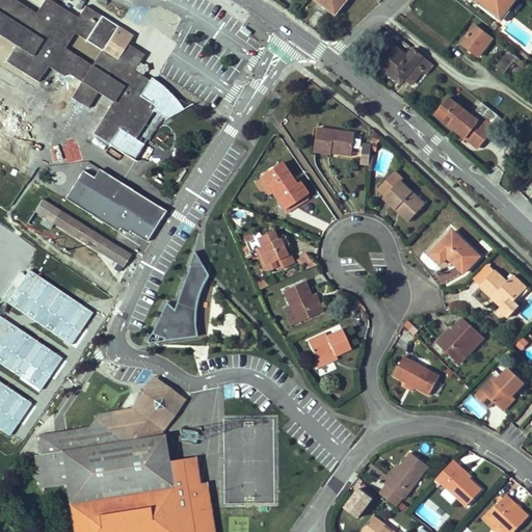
[(127,134),(134,138),(143,144),(161,116),(153,110),(160,99),(151,91),(145,100),(139,96),(150,81),(141,76),(144,72),(148,71),(147,63),(143,64),(139,62),(144,54),(128,44),(132,35),(117,26),(85,5),(77,18),(50,0),(44,0),(40,7),(36,12),(25,5),(16,0),(0,0),(0,33),(17,44),(6,62),(38,81),(48,67),(63,76),(65,73),(80,82),(75,90),(71,98),(79,104),(81,101),(89,105),(103,115),(94,131),(110,141),(118,129),(127,134)]
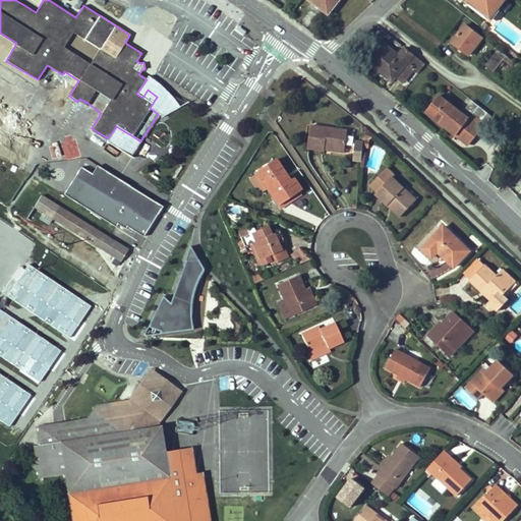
[(36,12),(39,7),(27,0),(24,5),(36,12)]
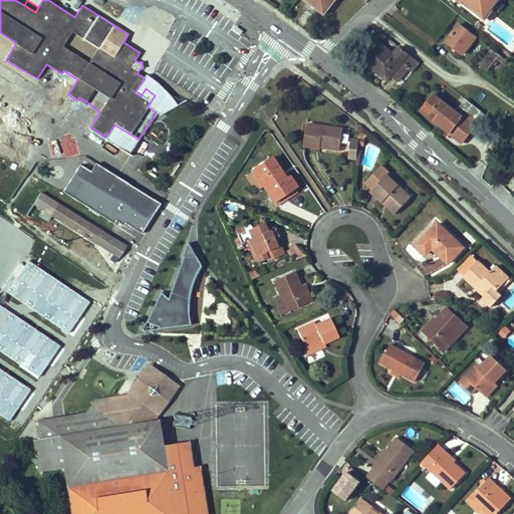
[(305,0),(322,14),(333,0),(305,0)]
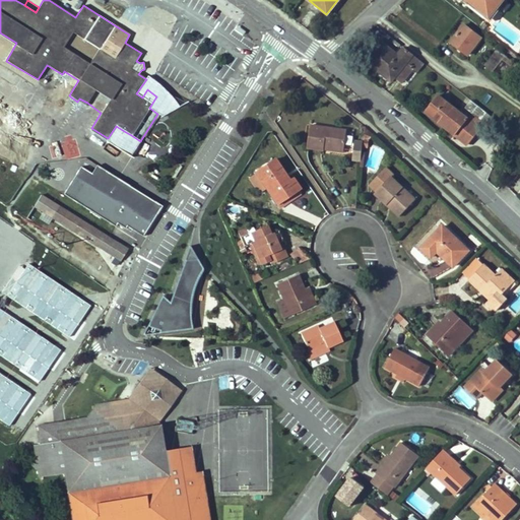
[(465,0),(486,16),(486,15),(494,6),(498,9),(504,0),(465,0)]
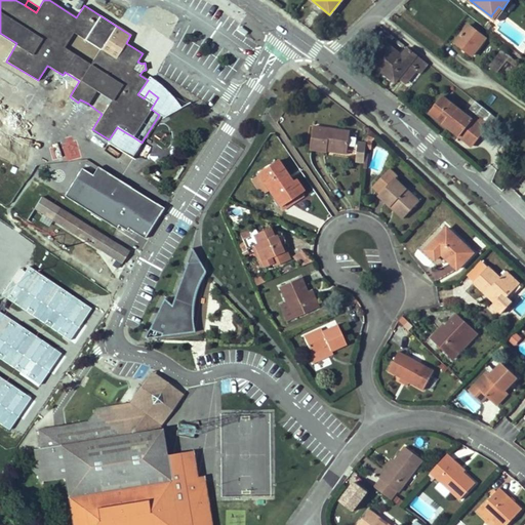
[(503,10),(502,9),(498,6),(491,15),(496,19),(503,10)]
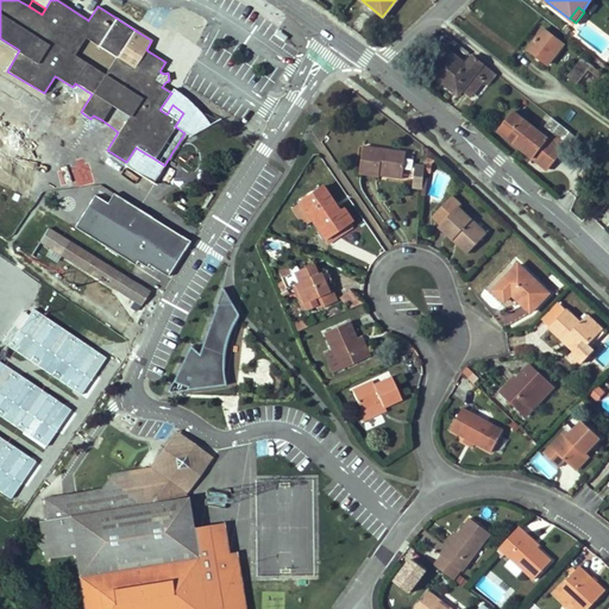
[(565,45),(545,29),(528,49),(550,66),(565,45)]
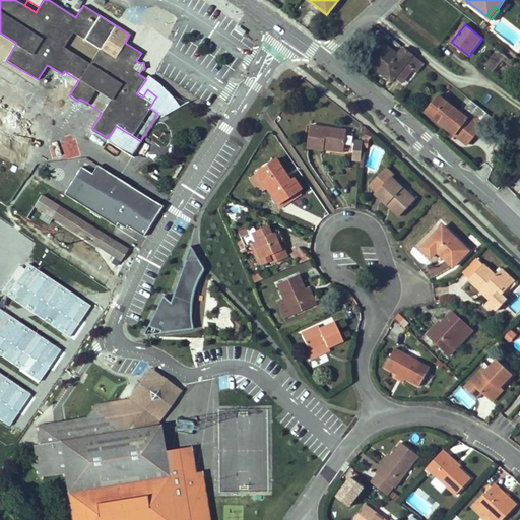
[(0,69),(6,61),(16,43),(0,33),(0,69)]
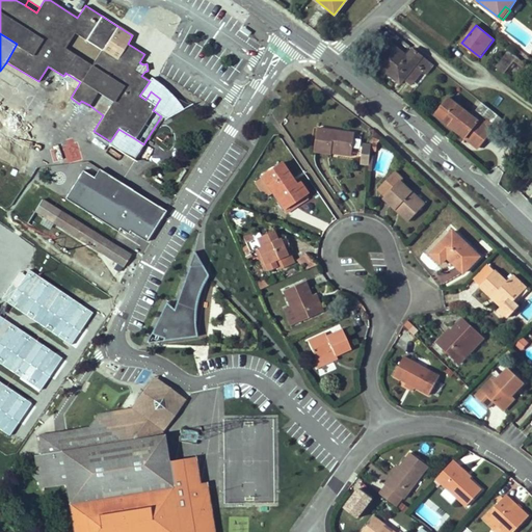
[(400,75),(404,79),(411,84),(424,69),(417,63),(423,55),(414,48),(407,56),(391,43),(375,62),(397,80),(400,75)]
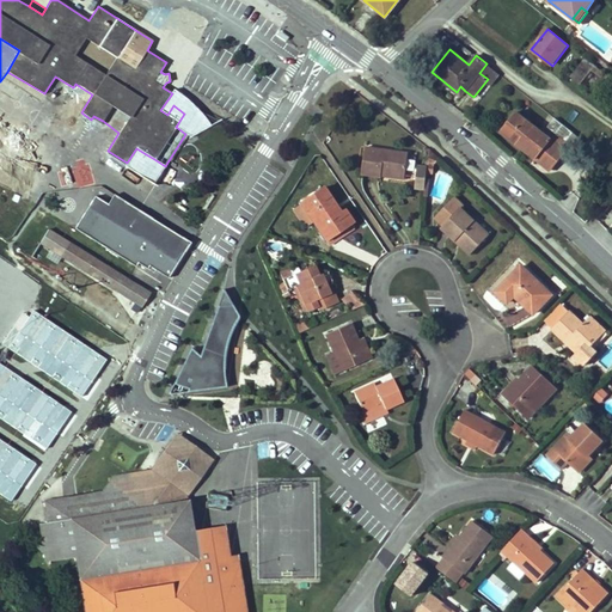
[(605,75),(585,60),(571,78),(580,85),(592,71),(603,79),(605,75)]
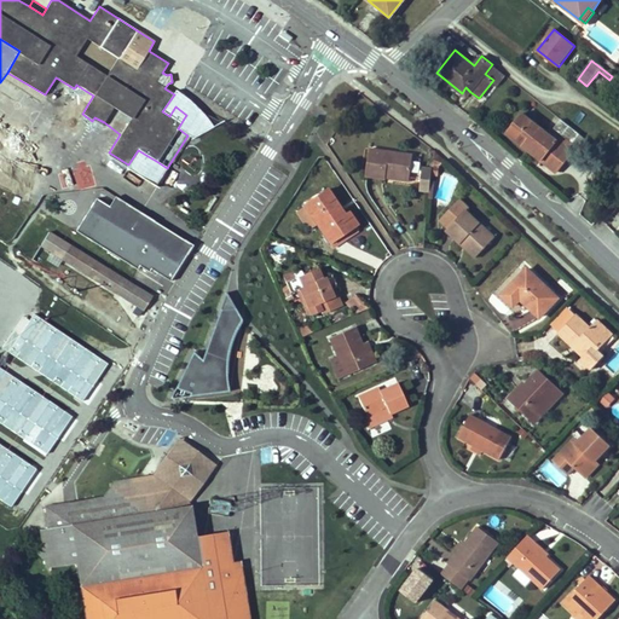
[(498,85),(507,75),(492,64),(485,74),(493,80),(498,85)]
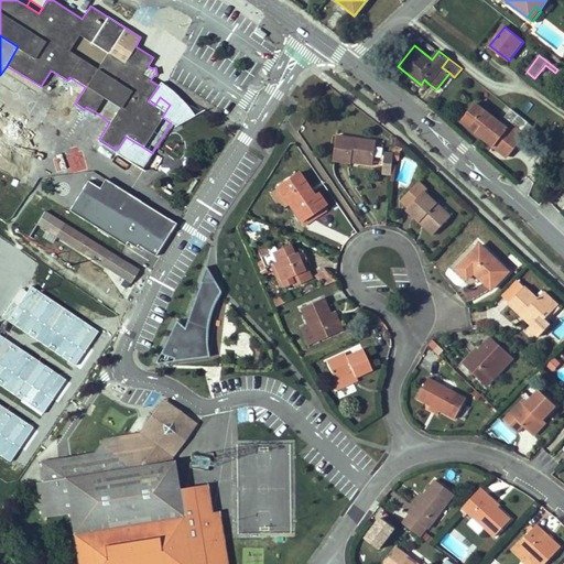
[(68,82),(73,90),(79,96),(85,87),(69,77),(67,80),(68,82)]
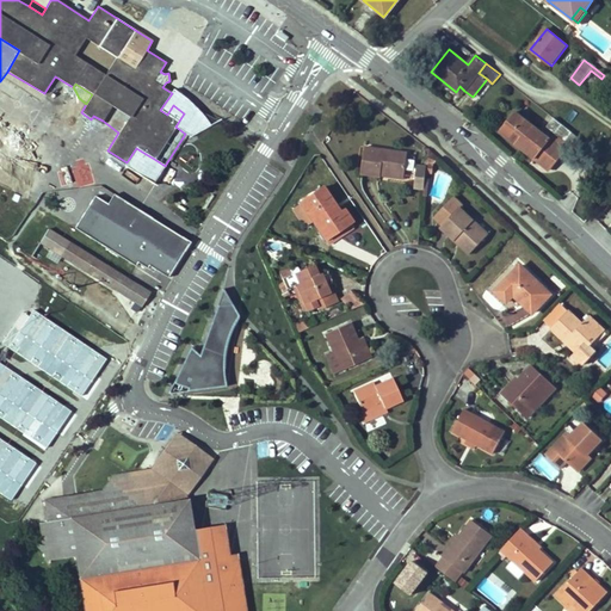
[(176,127),(185,134),(191,136),(211,123),(198,104),(174,86),(172,93),(160,110),(167,115),(173,105),(184,113),(176,127)]
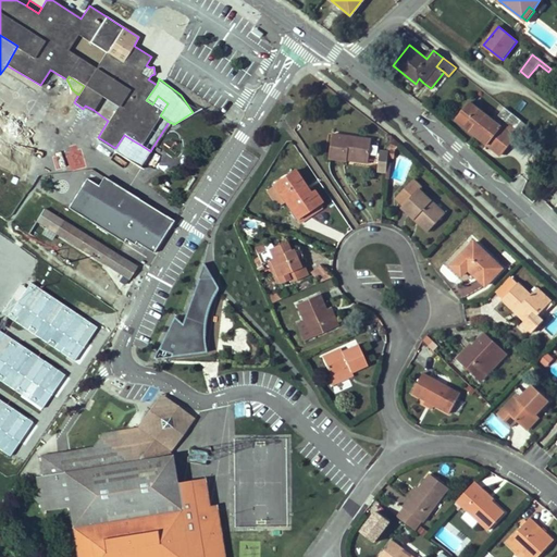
[(457,119),(489,145),(503,126),(470,101),(457,119)]
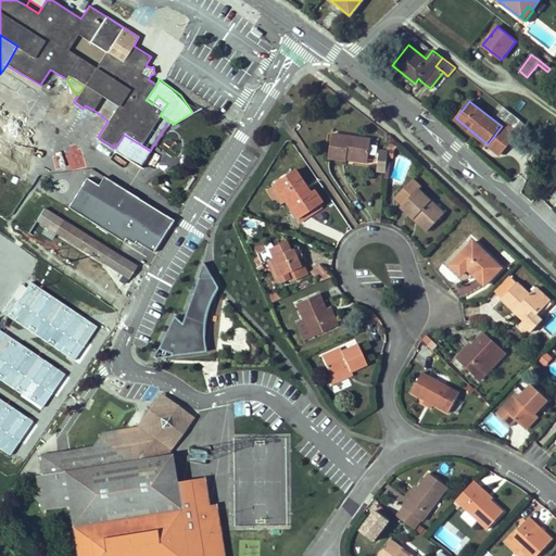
[(83,109),(70,129),(95,143),(98,137),(108,121),(93,110),(85,105),(83,109)]
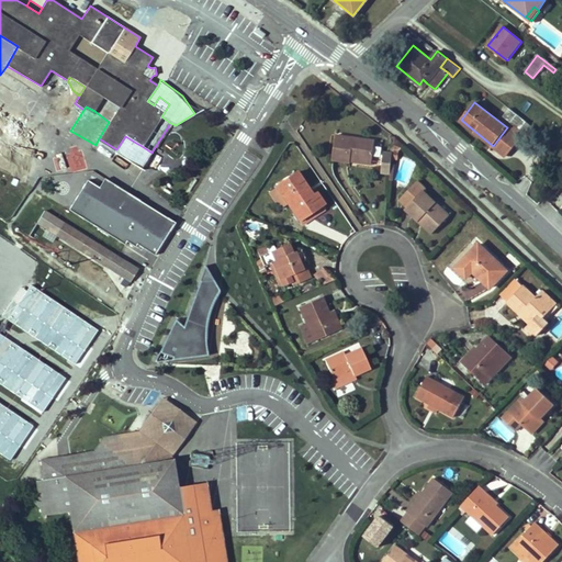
[(513,122),(518,114),(509,108),(504,115),(513,122)]
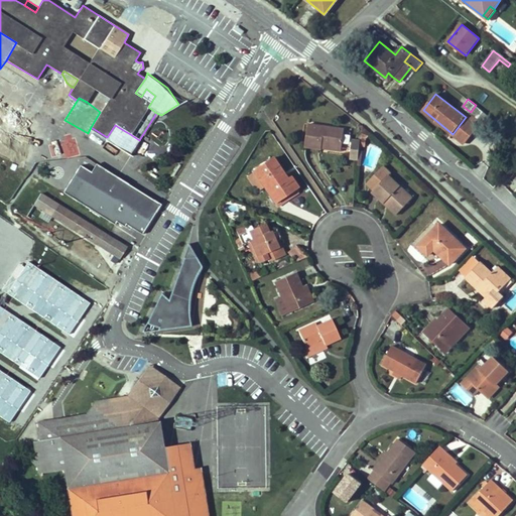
[(484,112),(476,105),(471,112),(470,112),(478,119),(484,112)]
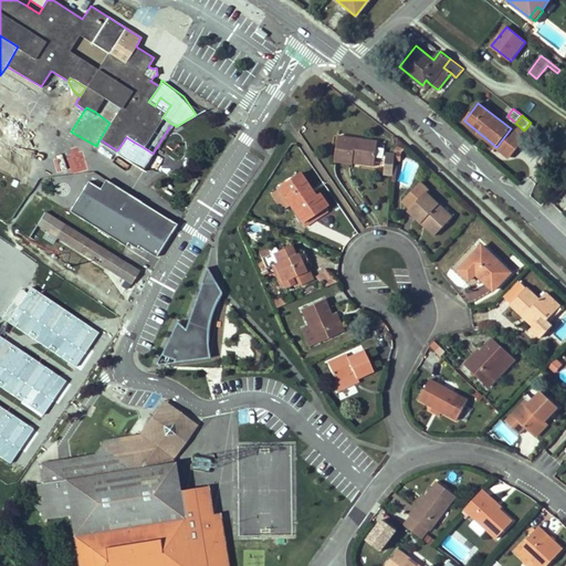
[(0,163),(20,176),(34,157),(18,147),(22,138),(0,124),(0,163)]
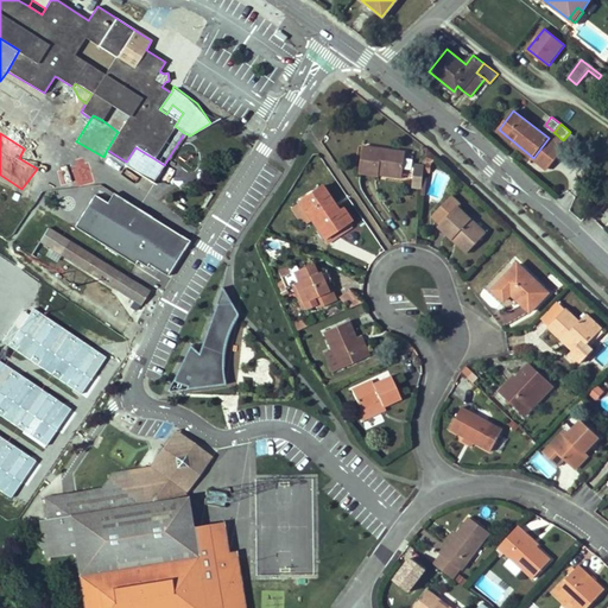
[(563,150),(549,138),(533,158),(548,169),(563,150)]
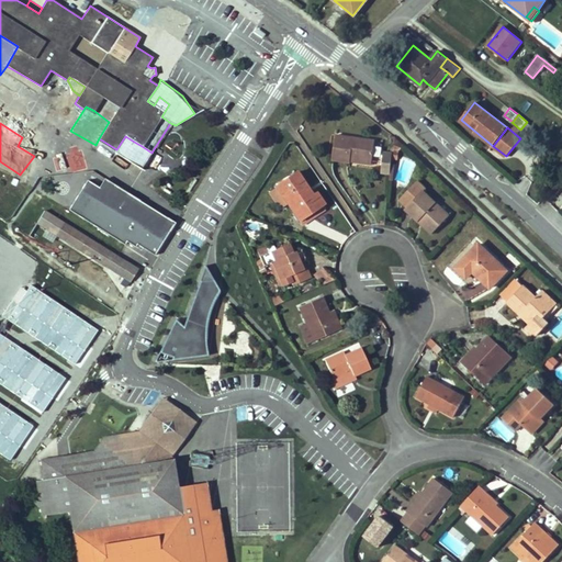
[(351,158),(372,160),(374,141),(336,135),(333,159),(350,163),(351,158)]
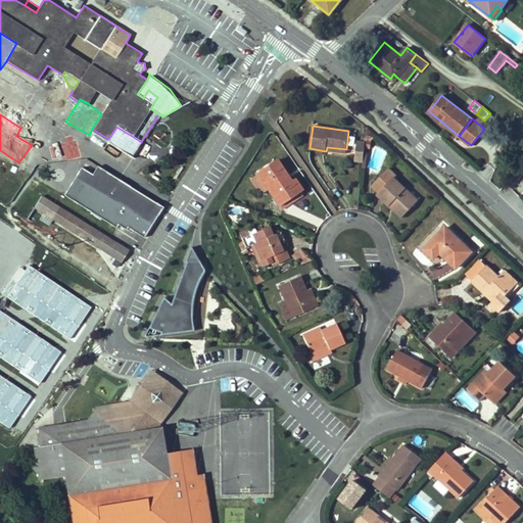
[(116,127),(108,139),(107,142),(131,157),(141,142),(132,136),(125,132),(116,127)]
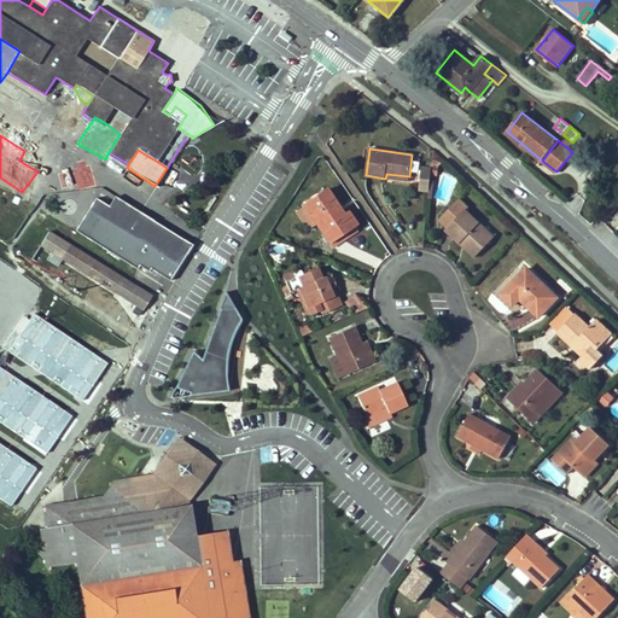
[(438,165),(444,161),(435,152),(433,151),(432,165),(438,165)]
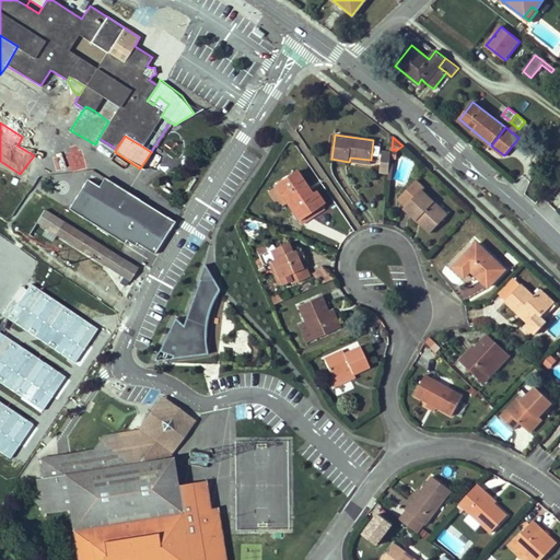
[(81,151),(55,156),(57,171),(83,166),(81,151)]
